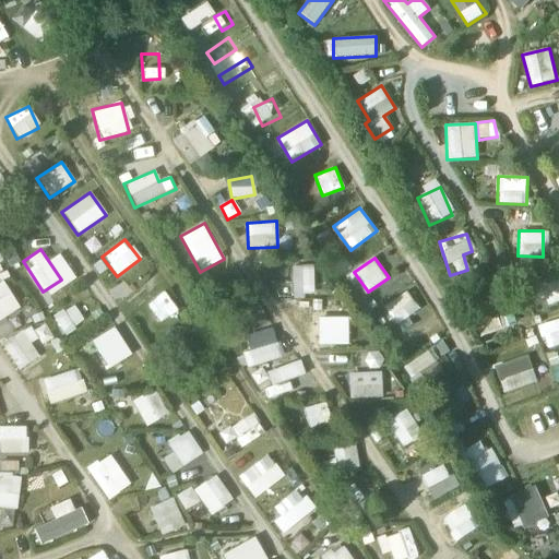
[(313,295),(312,264),(292,265),(293,296),(313,295)]
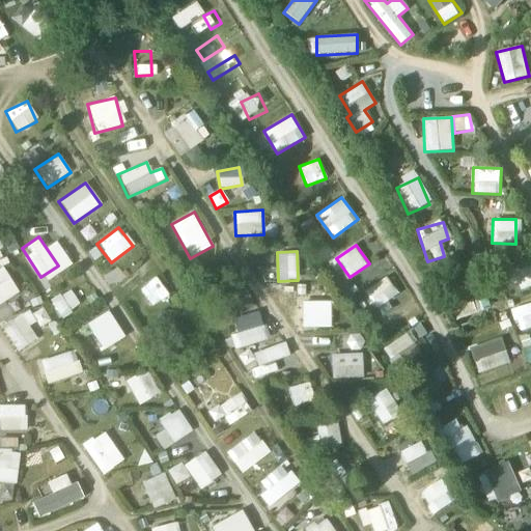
[(504,295),(530,285),(530,264),(498,276),(504,295)]
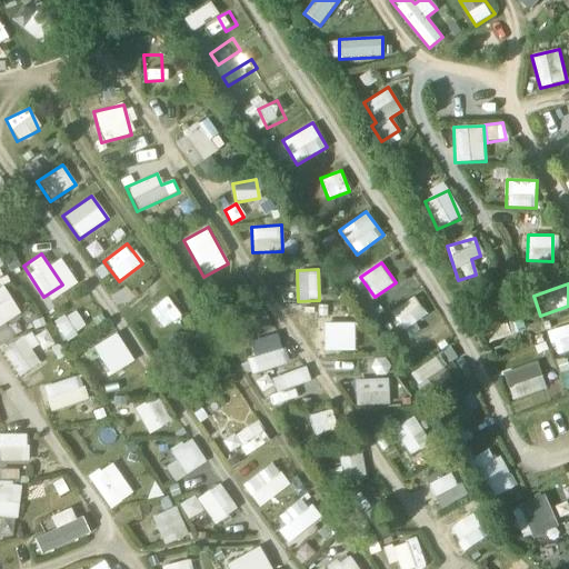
[(0,325),(19,317),(6,287),(0,289),(0,325)]
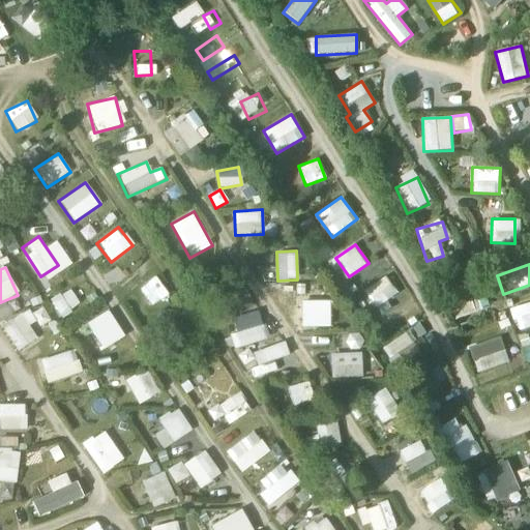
[(142,289),(153,304),(171,292),(158,276),(142,289)]
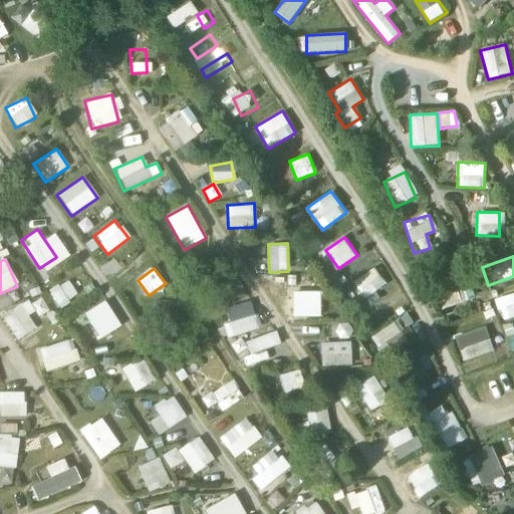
[(354,278),(363,296),(386,286),(376,268),(354,278)]
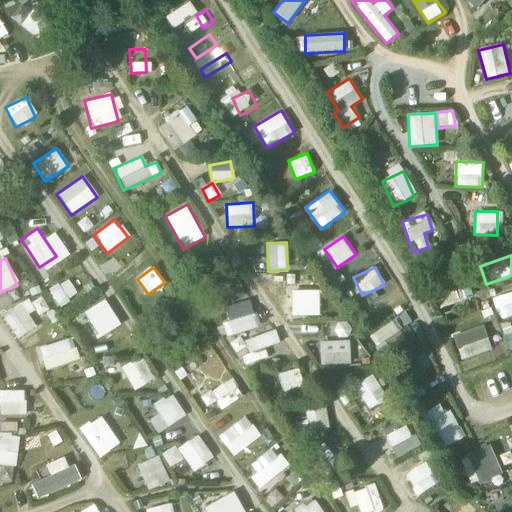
[(47,292),(59,308),(78,294),(66,278),(47,292)]
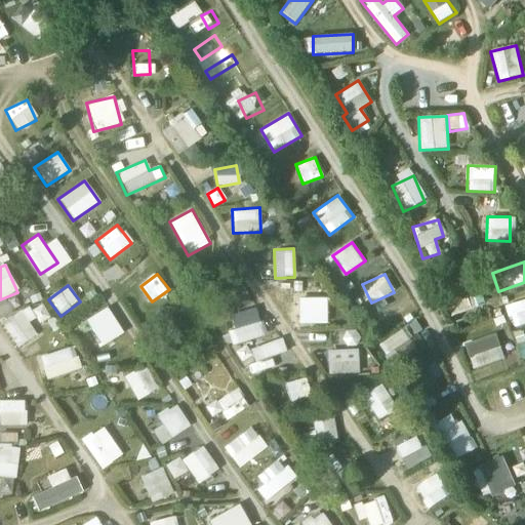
[(524,299),(506,308),(514,328),(524,323),(524,299)]
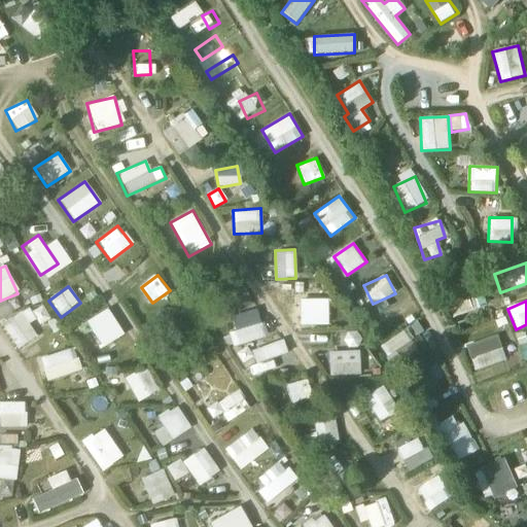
[(323,326),(322,304),(295,304),(296,326),(323,326)]
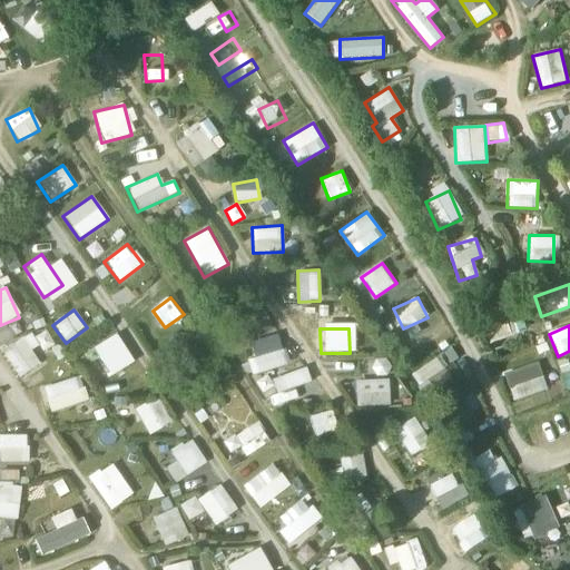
[(117,336),(97,350),(110,372),(131,359),(117,336)]
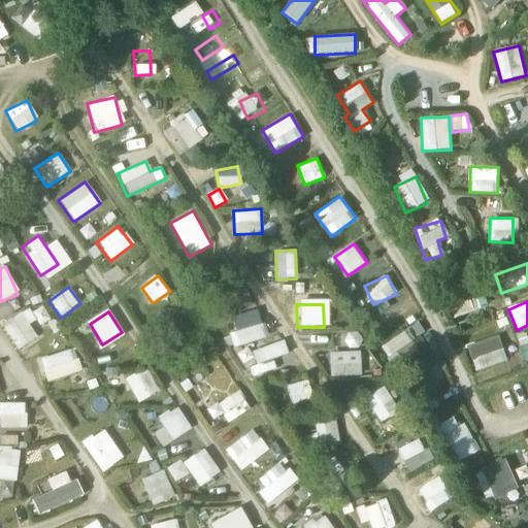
[(233,321),(236,331),(228,333),(232,347),(266,337),(260,314),(233,321)]
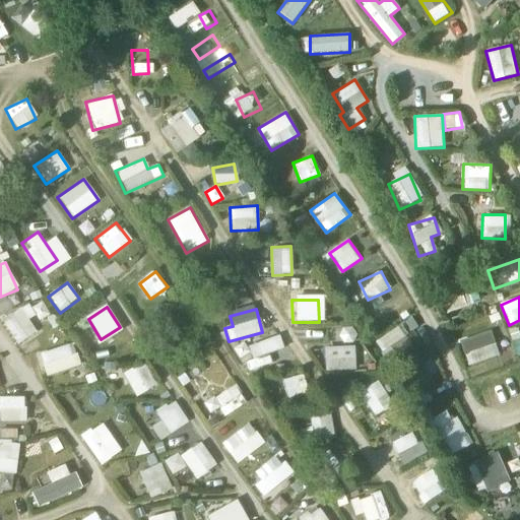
[(382,350),(408,334),(402,324),(375,339),(382,350)]
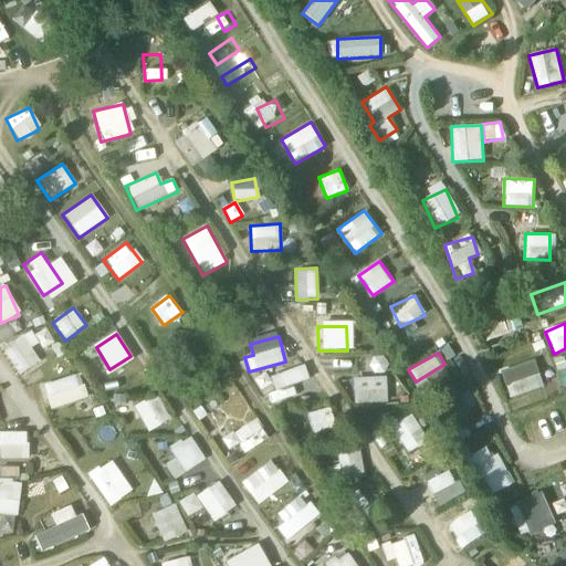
[(500,371),(510,398),(545,385),(534,358),(500,371)]
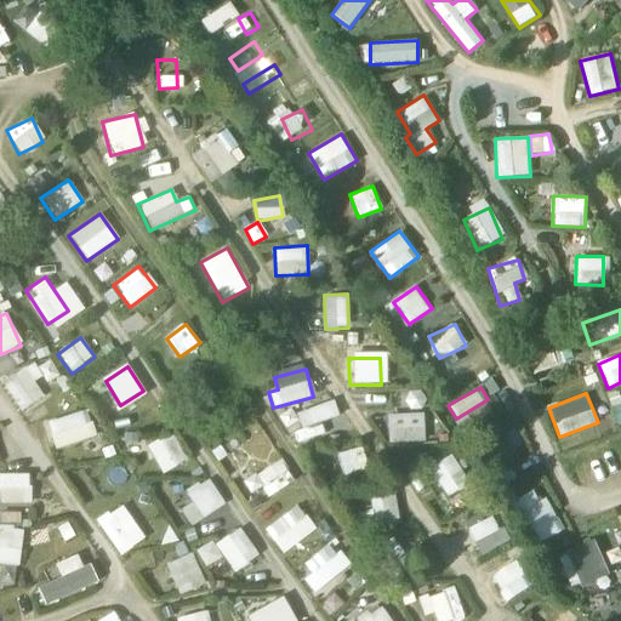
[(53,449),(95,437),(87,409),(45,421),(53,449)]
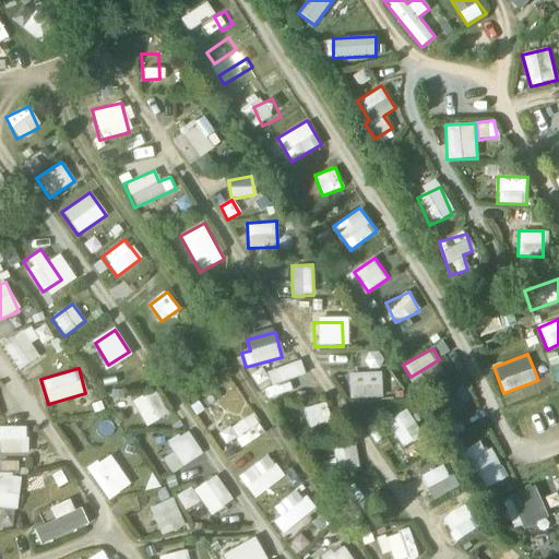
[(348,397),(382,396),(381,371),(348,372),(348,397)]
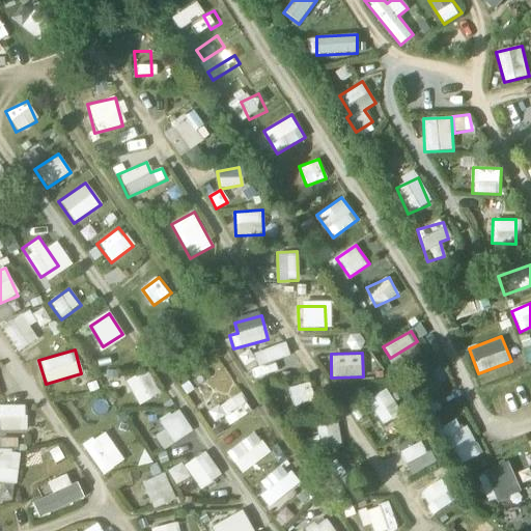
[(138,404),(160,393),(146,368),(124,381),(138,404)]
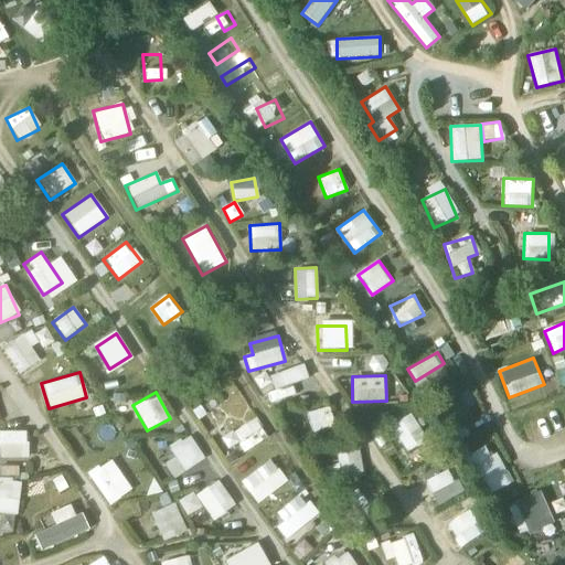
[(306,413),(312,434),(332,427),(326,406),(306,413)]
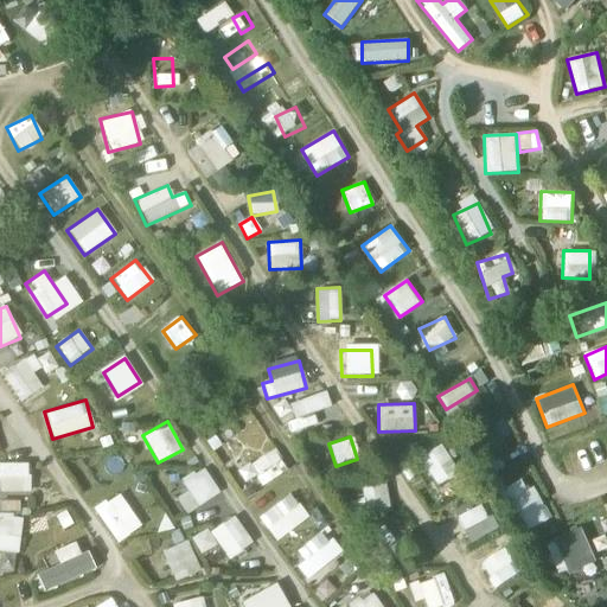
[(443,448),(422,457),(434,484),(455,474),(443,448)]
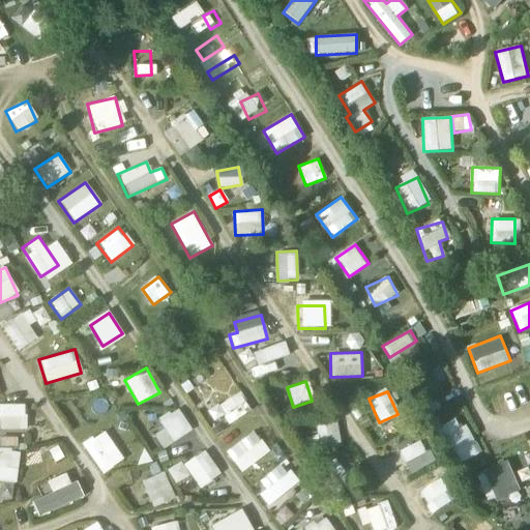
[(219,402),(227,422),(249,415),(242,393),(219,402)]
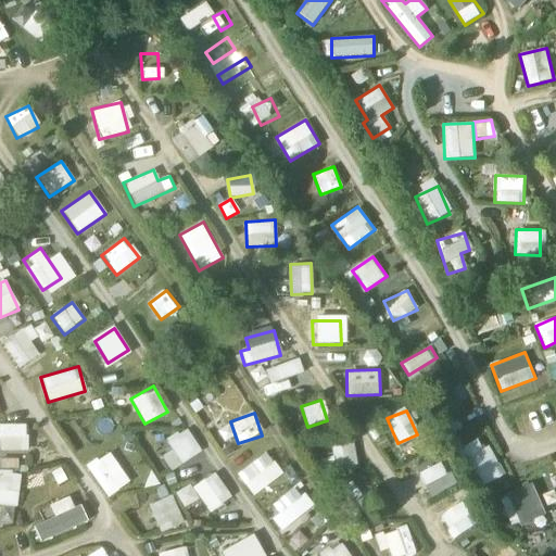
[(0,451),(24,450),(22,422),(0,424),(0,451)]
